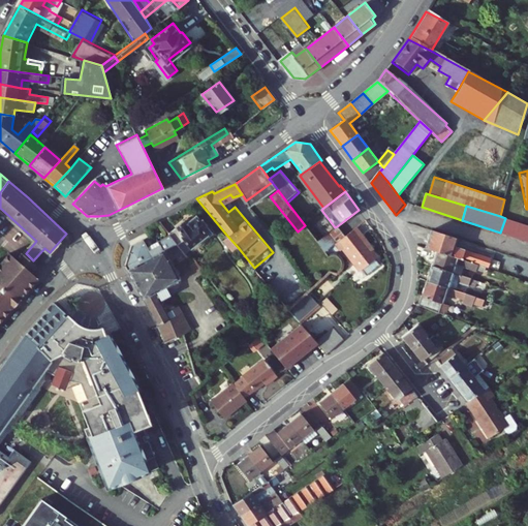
[(188,219),(186,216),(167,230),(176,241),(177,243),(184,238),(191,246),(208,233),(210,236),(213,231),(200,218),(199,219),(194,214),(188,219)]
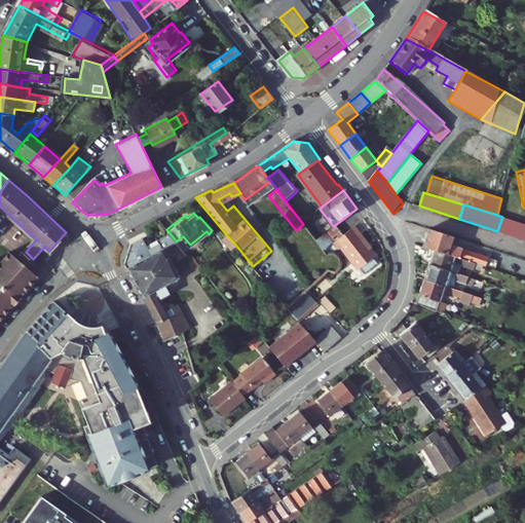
[(497,231),(524,239),(524,223),(502,217),(497,231)]
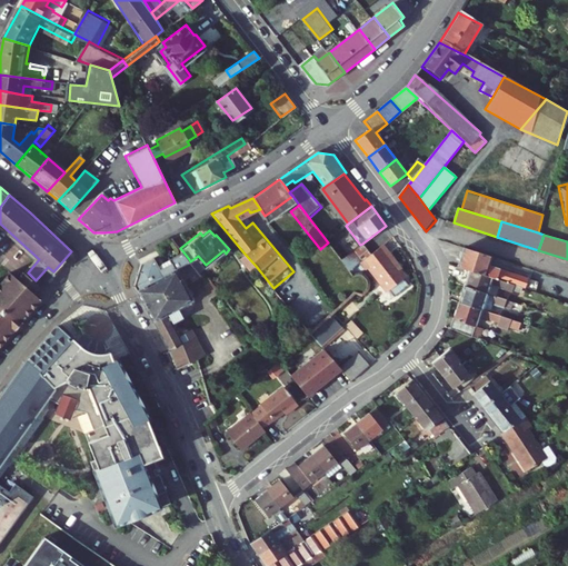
[(360,262),(371,255),(362,244),(360,245),(341,259),(350,270),(357,266),(360,262)]
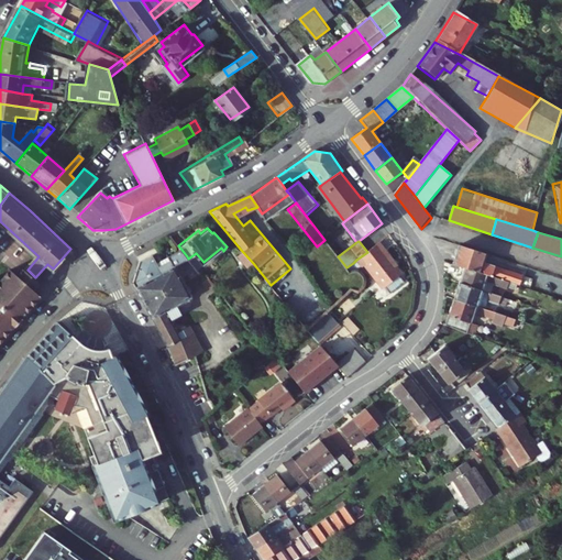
[(385,250),(379,242),(367,252),(356,260),(362,267),(364,265),(382,289),(384,287),(388,294),(403,283),(398,277),(400,275),(383,251),(385,250)]
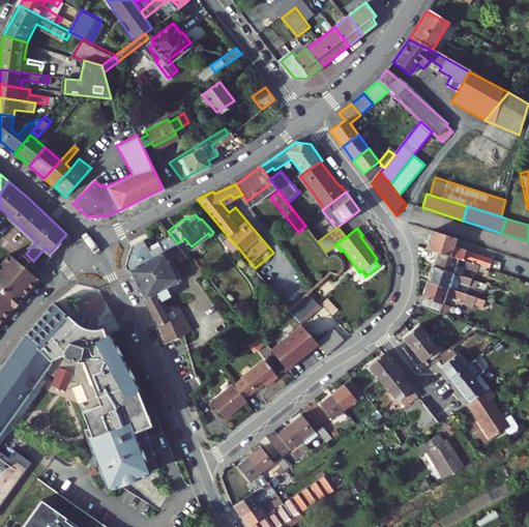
[(176,241),(168,231),(143,244),(146,250),(157,243),(162,250),(171,244),(176,241)]
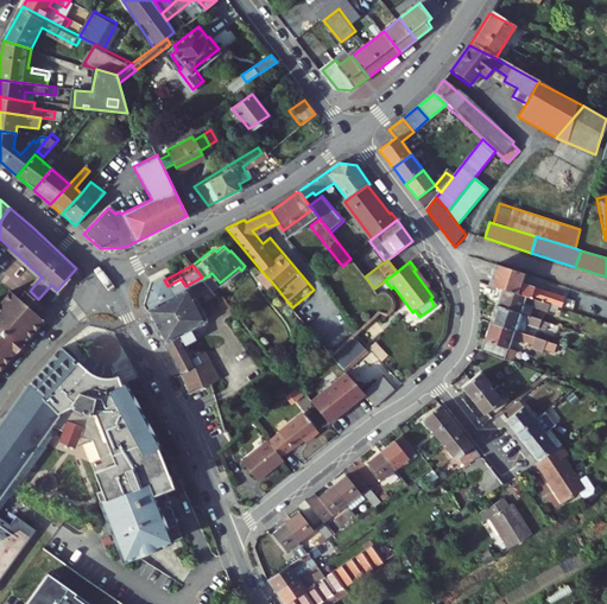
[(495,265),(488,284),(501,288),(542,302),(547,291),(520,283),(524,274),(495,265)]
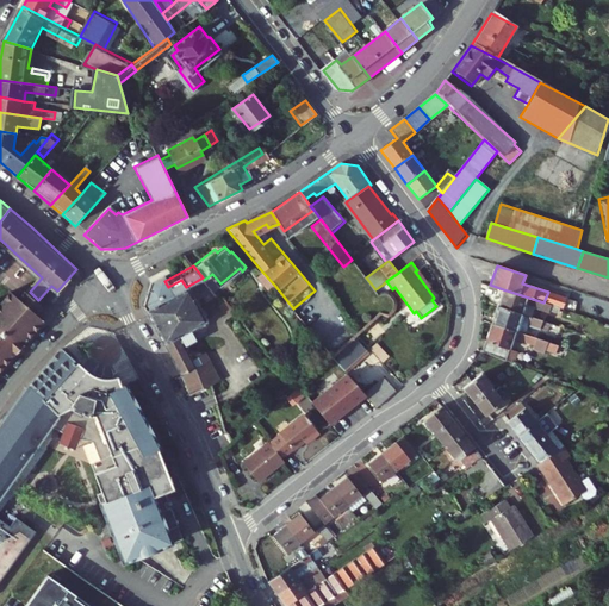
[(274,285),(261,270),(255,275),(268,289),(274,285)]
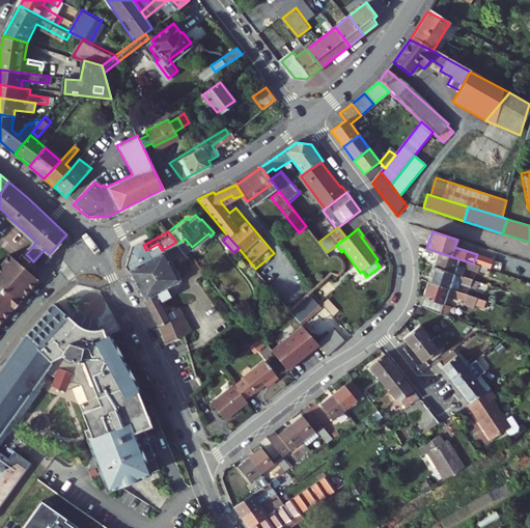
[(129,246),(122,264),(126,270),(162,250),(158,244),(146,250),(143,245),(141,239),(129,246)]
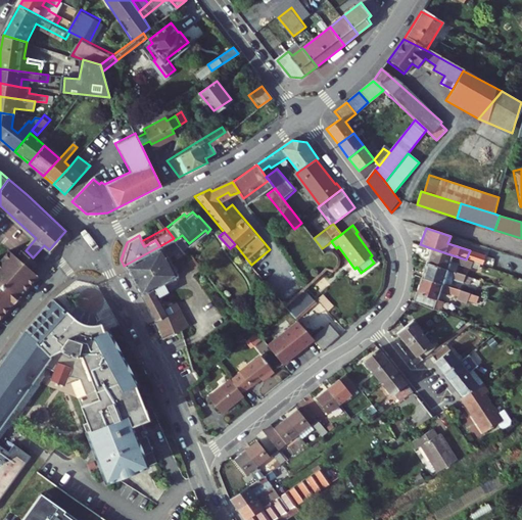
[(172,247),(179,244),(175,240),(174,238),(169,241),(172,247)]
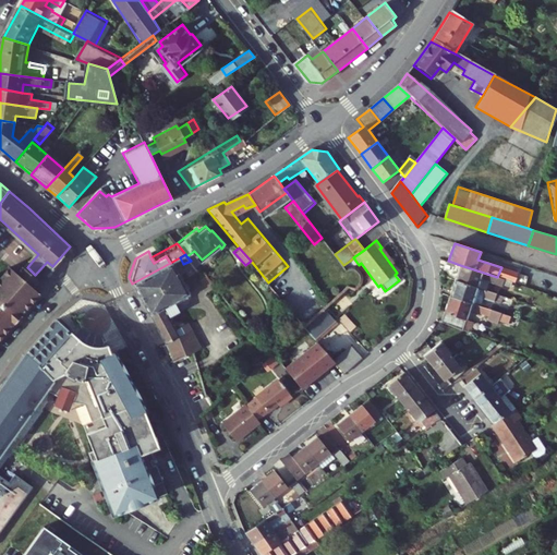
[(188,273),(196,268),(191,261),(183,264),(188,273)]
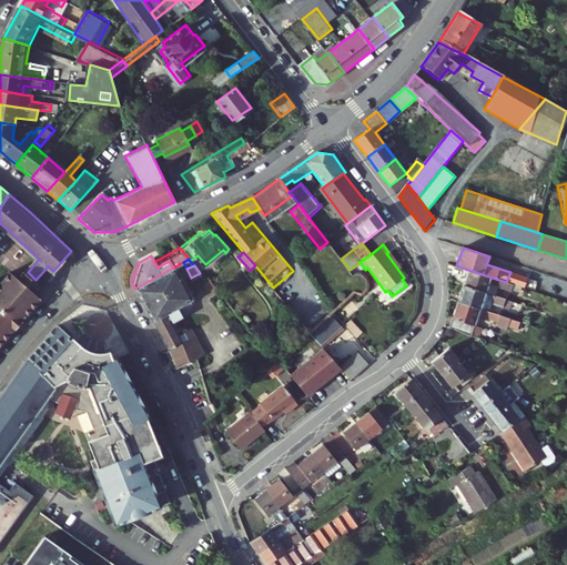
[(360,272),(356,265),(350,270),(354,275),(360,272)]
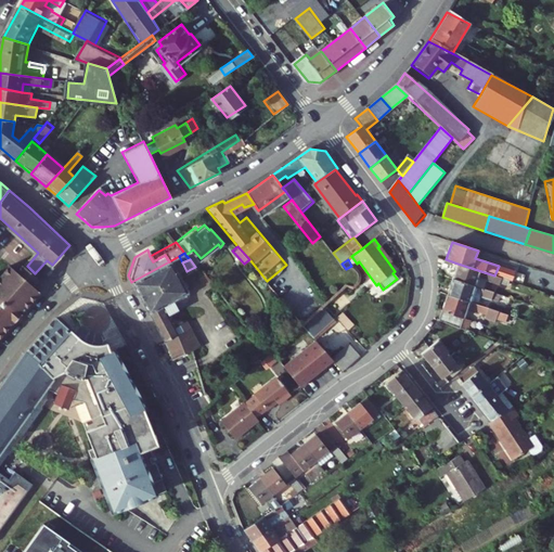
[(33,284),(39,277),(35,273),(27,266),(22,261),(15,270),(8,264),(0,272),(0,334),(39,291),(33,284)]
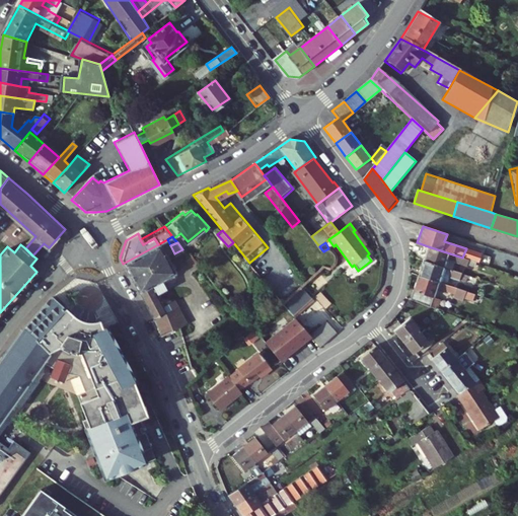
[(176,325),(179,336),(192,328),(179,306),(170,312),(166,305),(164,306),(159,293),(177,282),(158,244),(123,264),(151,317),(155,325),(174,317),(176,325)]
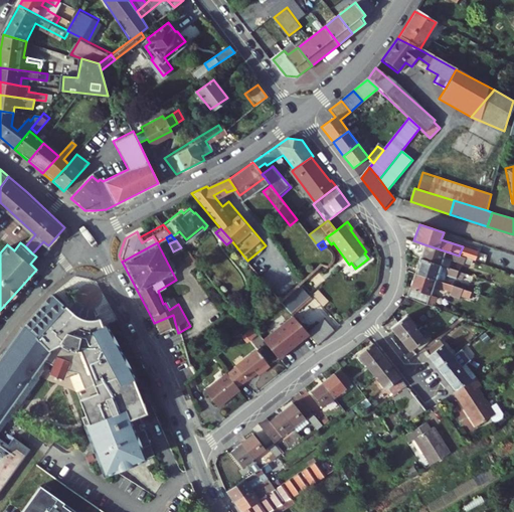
[(459,256),(424,244),(419,260),(449,269),(452,262),(463,266),(466,258),(459,256)]
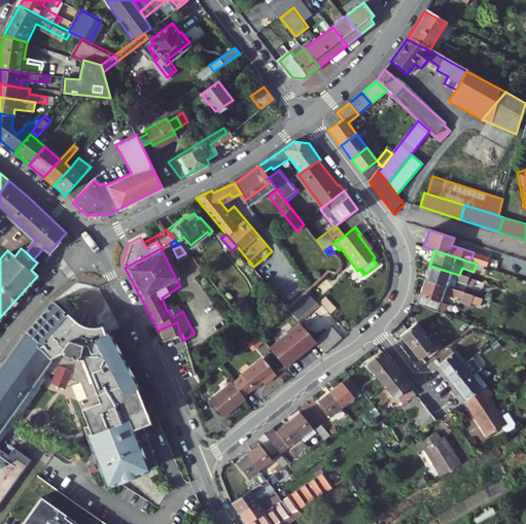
[(485,266),(488,256),(474,252),(469,262),(477,264),(485,266)]
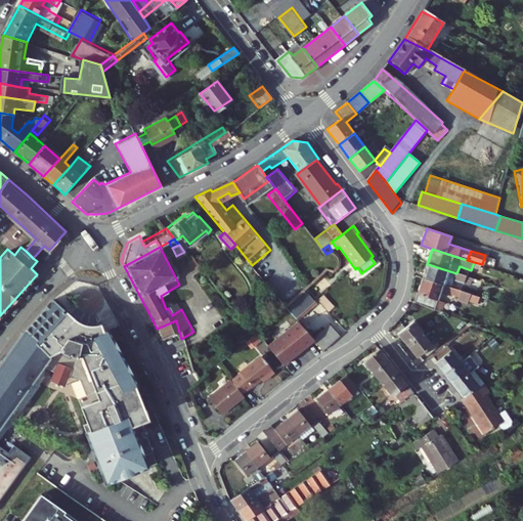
[(215,287),(197,263),(189,269),(208,293),(215,287)]
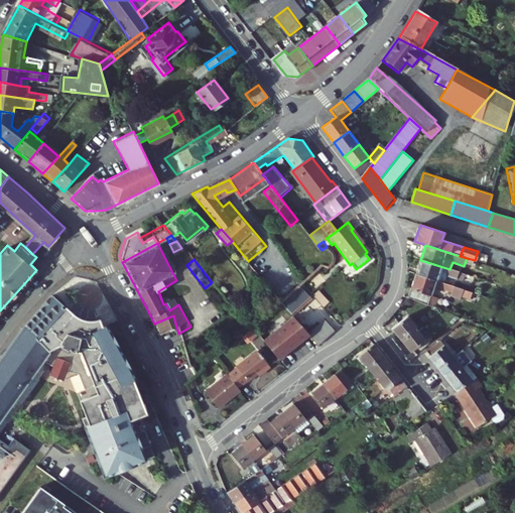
[(449,269),(420,260),(415,274),(444,284),(446,277),(457,280),(460,273),(449,269)]
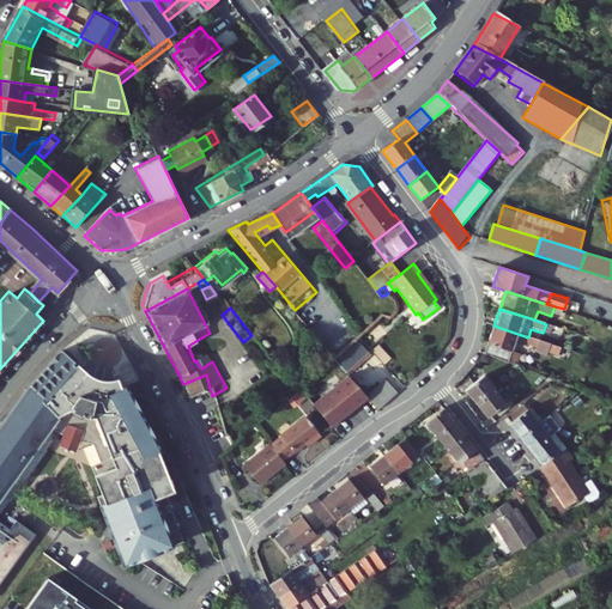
[(494,326),(483,355),(507,364),(514,342),(551,354),(553,345),(528,338),(494,326)]
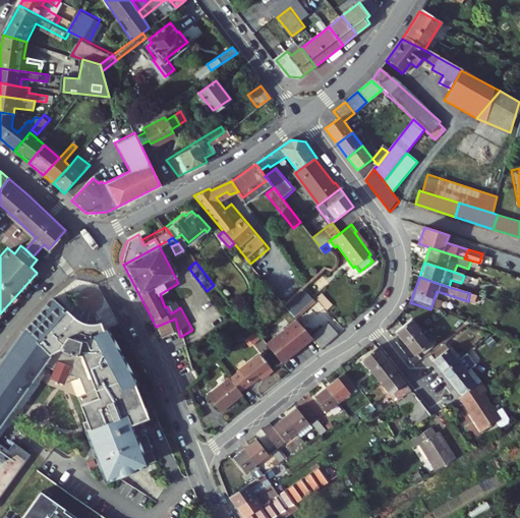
[(314,298),(304,286),(284,302),(294,314),(314,298)]
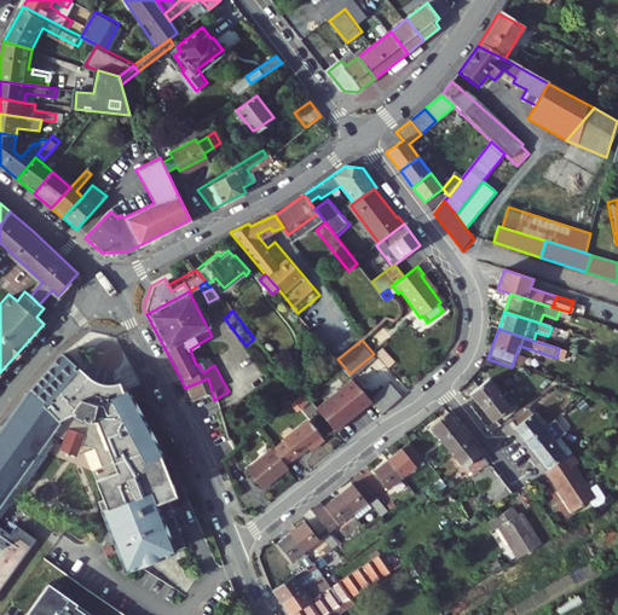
[(94,439),(102,459),(105,470),(99,473),(103,483),(97,485),(122,555),(183,533),(172,502),(168,504),(166,498),(169,497),(166,488),(177,483),(162,445),(166,444),(127,381),(122,384),(116,376),(109,378),(100,379),(94,378),(86,376),(61,353),(27,388),(0,424),(0,502),(48,434),(62,436),(70,447),(81,439),(94,439)]
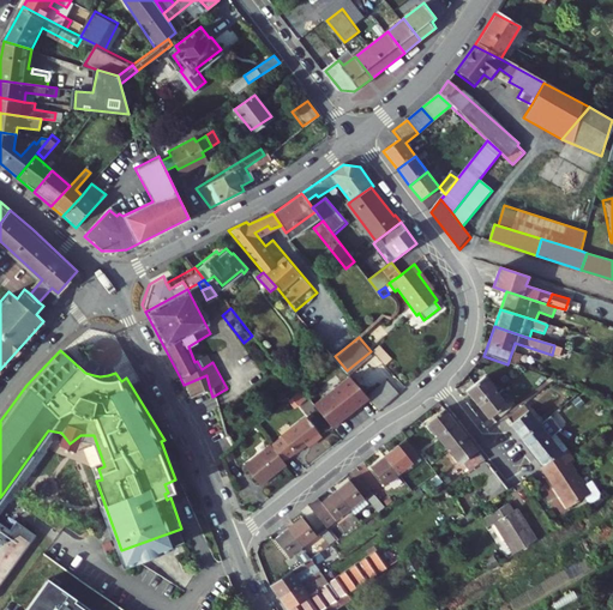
[(353,408),(367,396),(365,393),(348,373),(312,402),(330,427),(349,410),(340,399),(343,397),(353,408)]
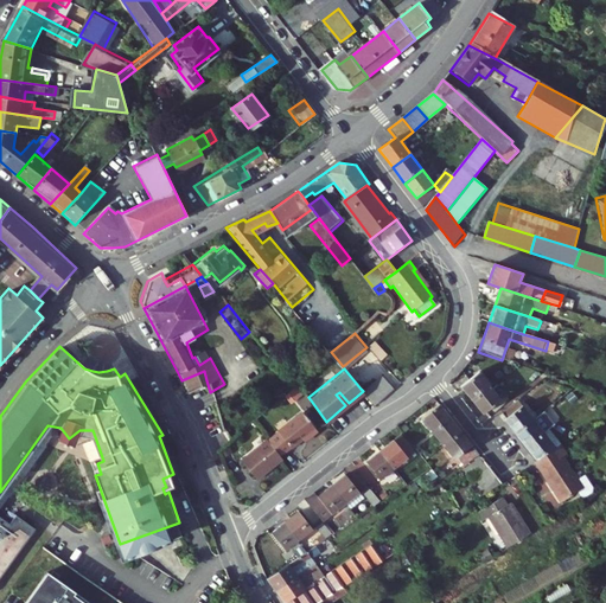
[(187,390),(206,380),(204,371),(182,380),(185,391),(187,390)]
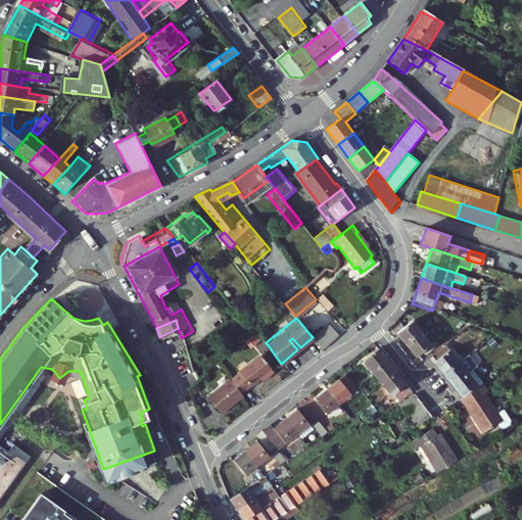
[(406,344),(422,332),(412,320),(395,332),(406,344)]
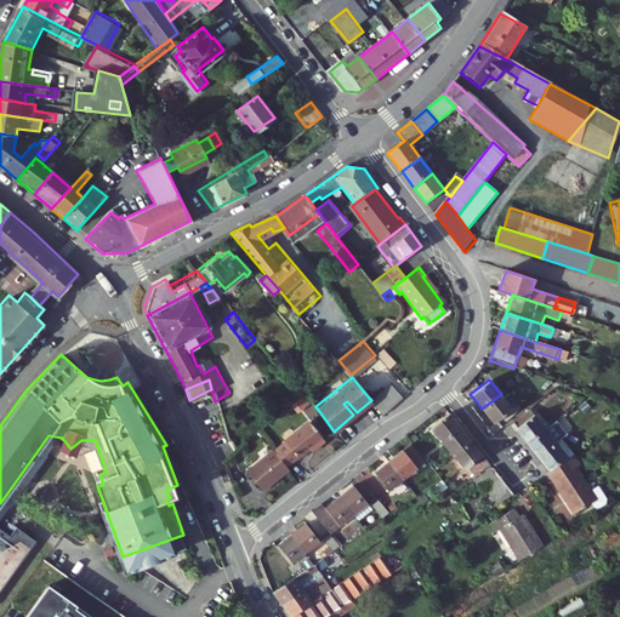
[(382,387),(394,401),(402,396),(388,381),(382,387)]
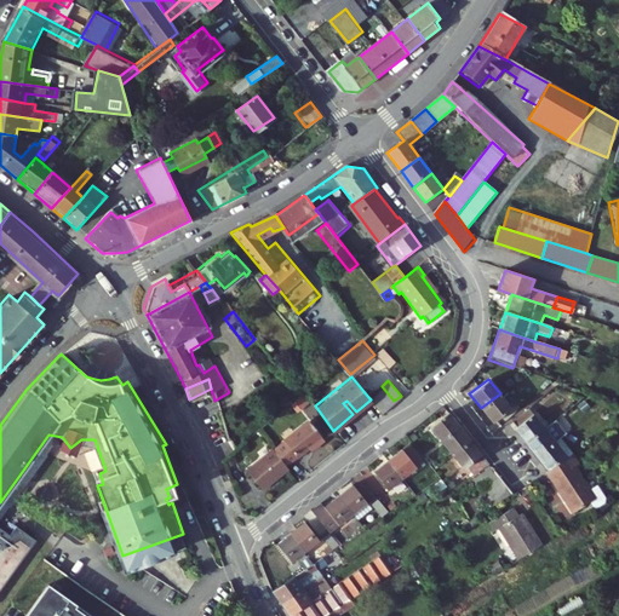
[(376,391),(388,407),(394,401),(382,386),(376,391)]
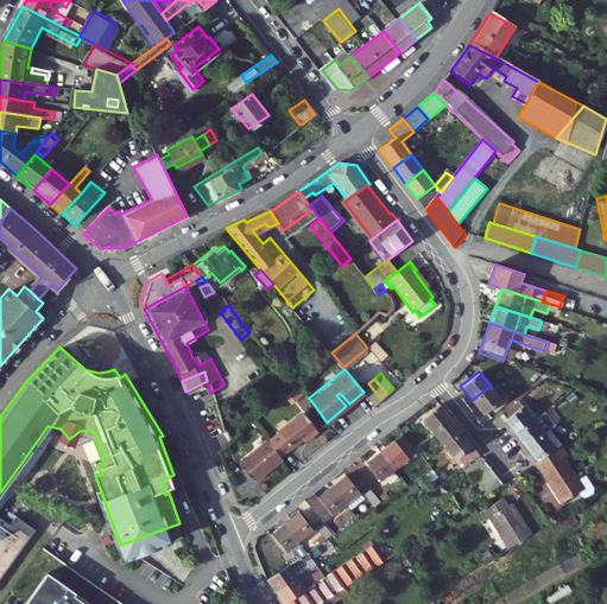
[(193,401),(210,393),(207,381),(188,390),(193,401)]
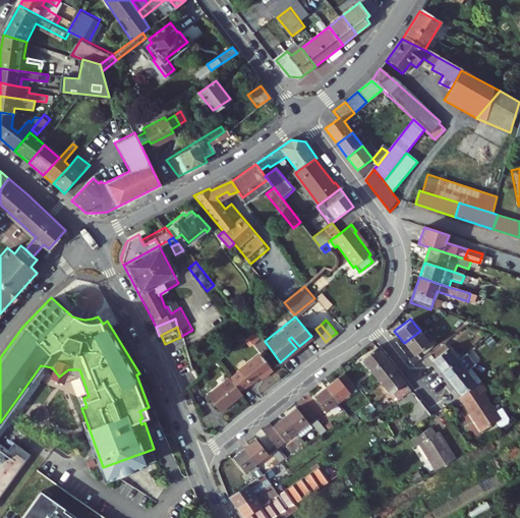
[(326,342),(315,329),(309,334),(311,336),(321,346),(326,342)]
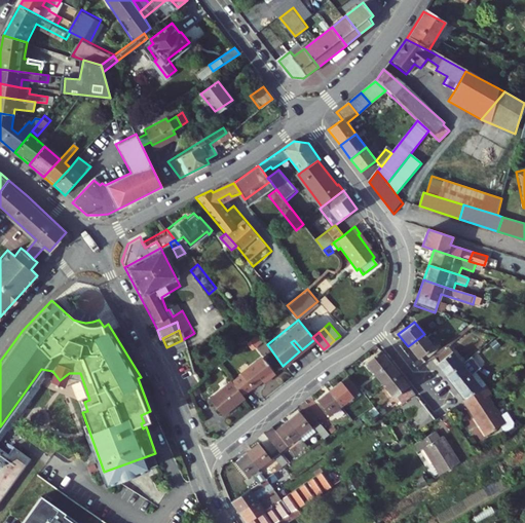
[(424,334),(408,346),(416,357),(433,344),(424,334)]
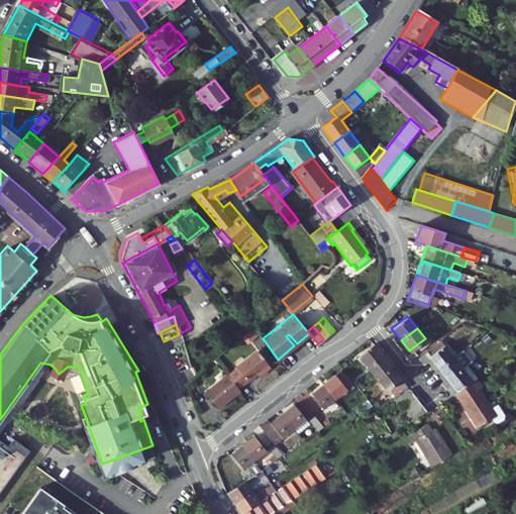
[(294,345),(297,343),(289,334),(286,336),(294,345)]
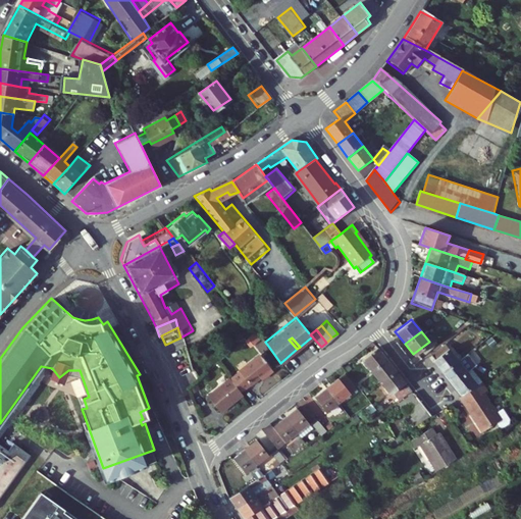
[(433,357),(430,359),(440,372),(457,360),(444,344),(430,354),(433,357)]
